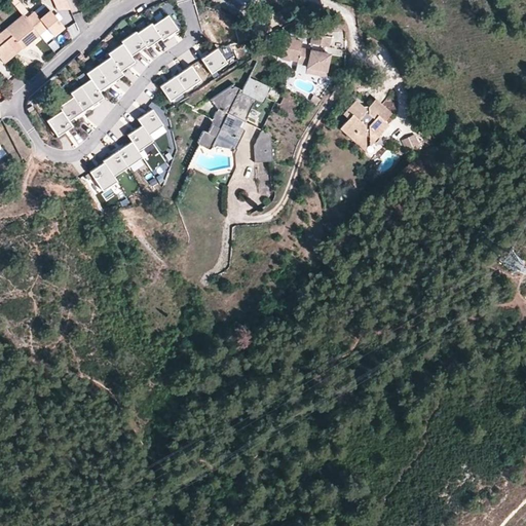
[(33,29),(22,15),(0,33),(0,59),(1,60),(20,45),(23,48),(39,35),(44,29),(38,23),(33,29)]
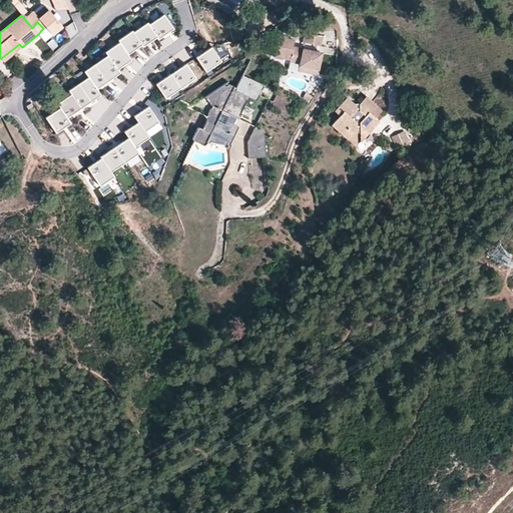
[(172,30),(162,15),(148,24),(158,39),(172,30)]
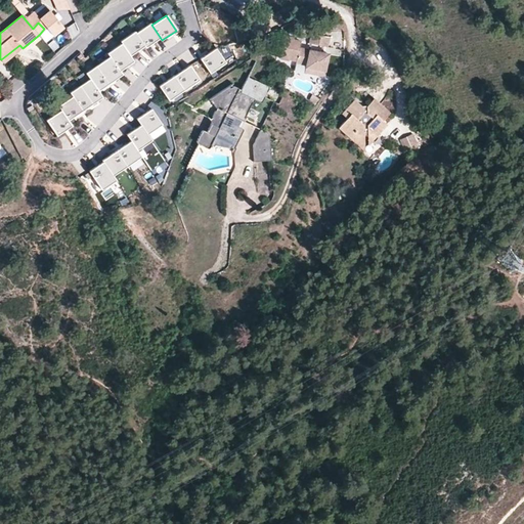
[(162,40),(151,25),(137,35),(145,46),(147,50),(162,40)]
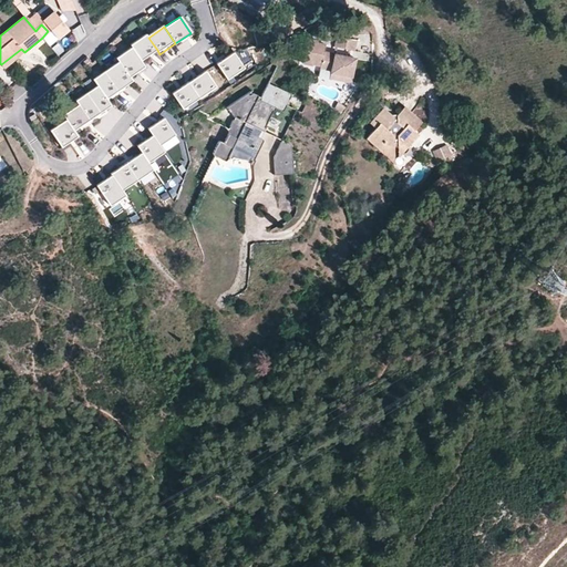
[(142,61),(157,50),(148,38),(146,34),(131,45),(132,49),(142,61)]
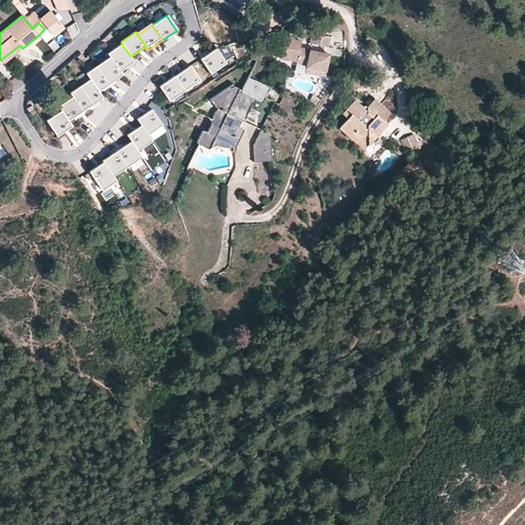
[(327,46),(329,35),(312,32),(310,43),(327,46)]
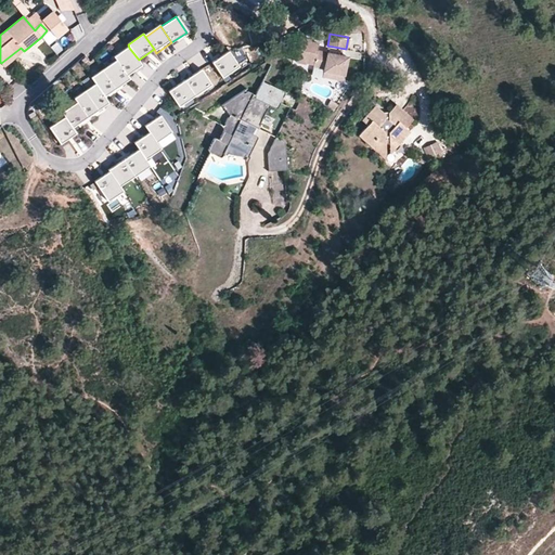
[(345,74),(348,55),(318,50),(319,42),(310,40),(310,38),(300,37),(296,61),(306,64),(306,62),(313,63),(313,65),(323,67),(322,69),(345,74)]
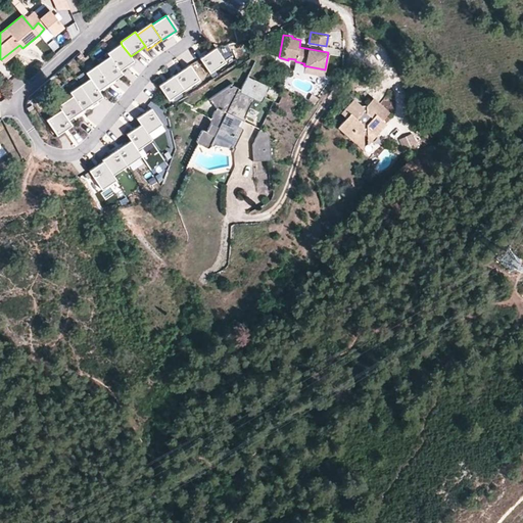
[(3,62),(22,48),(19,45),(1,59),(3,62)]
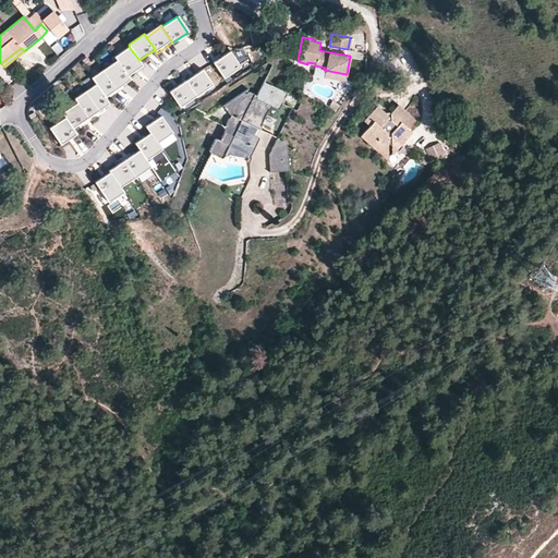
[(140,60),(130,48),(116,58),(118,61),(129,76),(143,65),(140,60)]
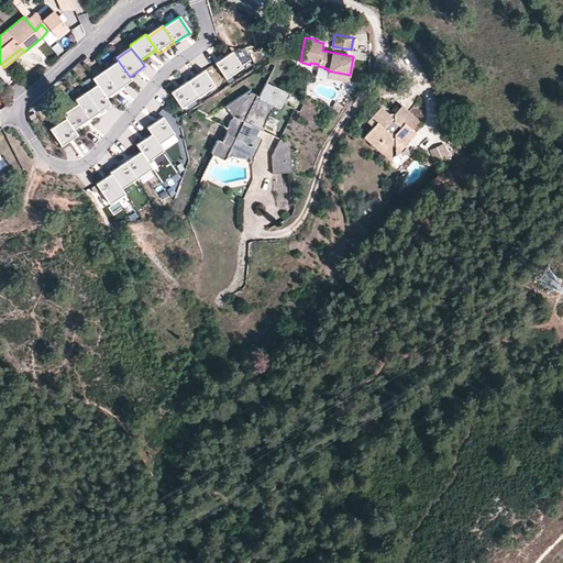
[(232,53),(216,64),(225,79),(242,68),(232,53)]
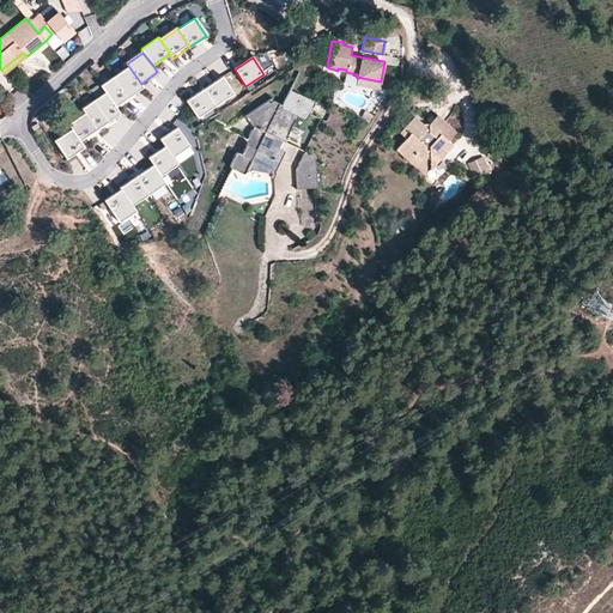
[(141,84),(129,67),(103,85),(107,91),(119,108),(145,89),(141,84)]
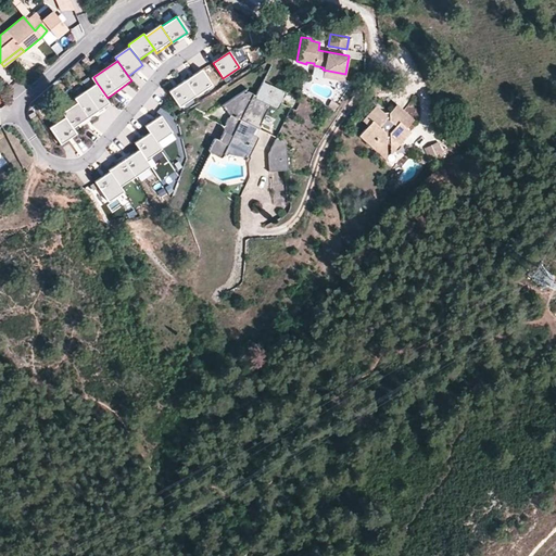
[(202,70),(185,80),(196,97),(213,86),(202,70)]
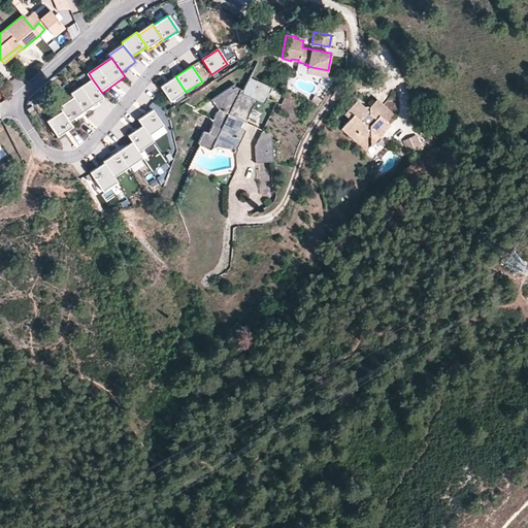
[(327,75),(328,70),(306,66),(306,71),(327,75)]
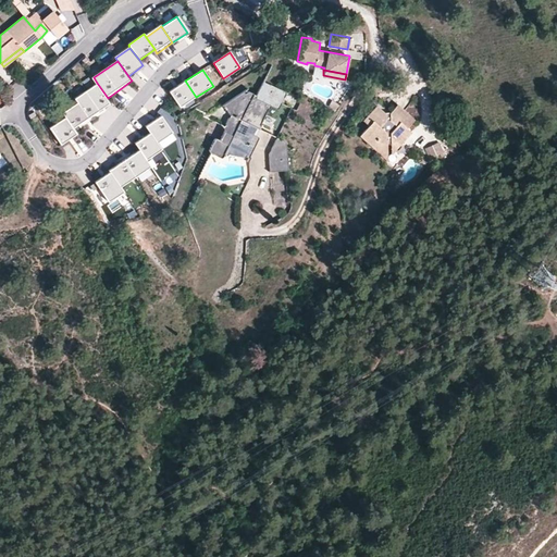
[(196,97),(185,81),(170,90),(181,107),(196,97)]
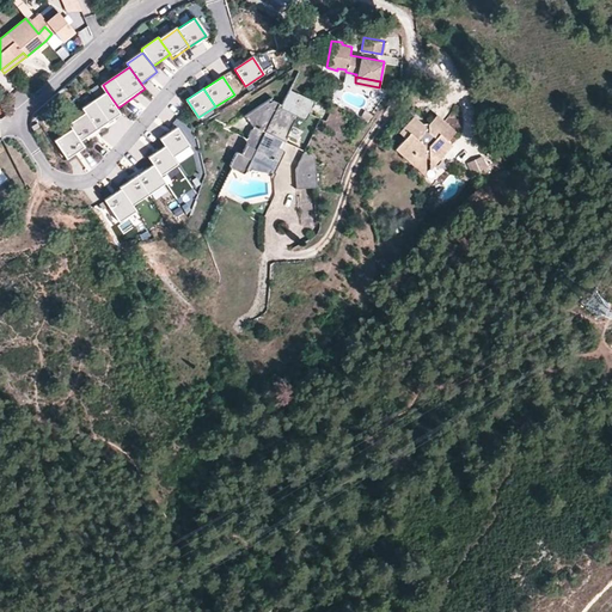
[(305,121),(314,103),(289,90),(281,104),(273,101),(270,102),(268,101),(245,116),(251,126),(254,127),(251,129),(250,129),(246,136),(248,136),(245,141),(246,142),(242,153),(236,151),(228,166),(242,173),(243,173),(244,172),(245,172),(246,170),(250,171),(251,170),(273,173),(283,152),(277,148),(280,140),(283,141),(297,116),(305,121)]
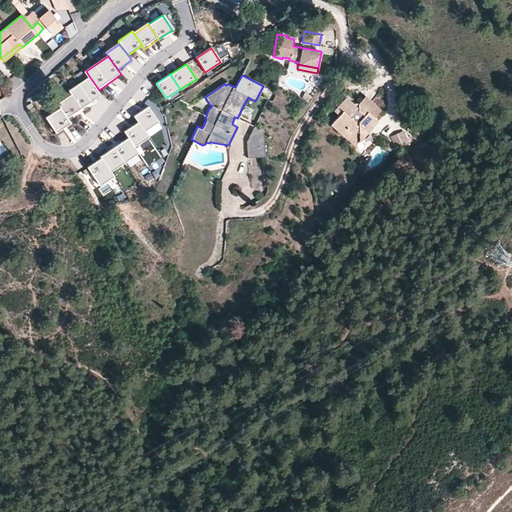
[(99,90),(89,76),(69,90),(72,95),(82,109),(102,95),(99,90)]
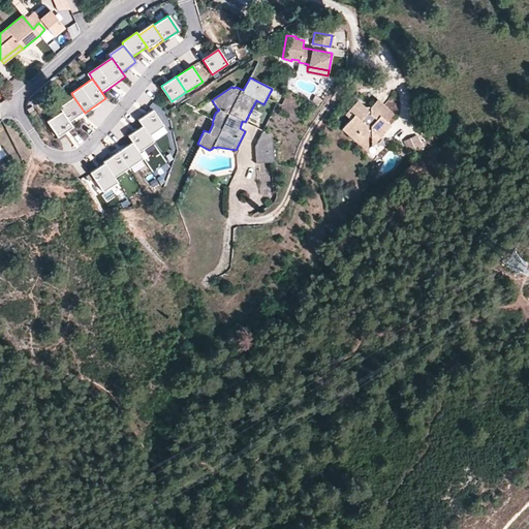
[(85,113),(74,98),(60,109),(62,112),(69,123),(85,113)]
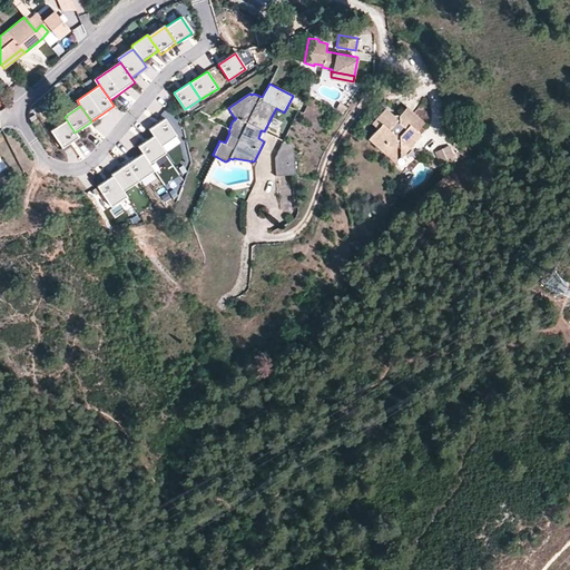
[(416,131),(424,123),(406,107),(397,116),(396,117),(394,116),(385,108),(376,119),(380,124),(375,129),(366,139),(383,153),(395,149),(400,148),(411,145),(412,146),(422,136),(416,131)]
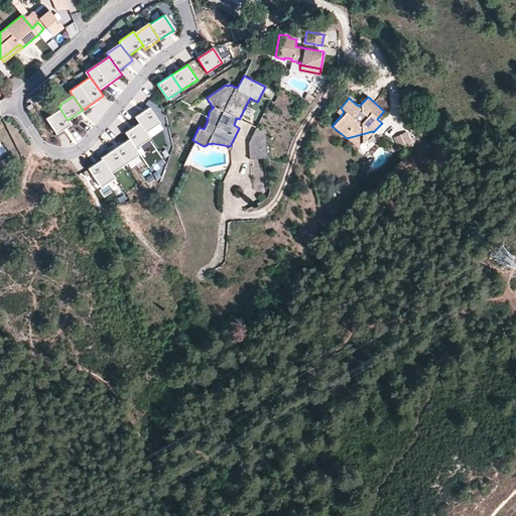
[(159,122),(149,106),(134,116),(138,122),(144,132),(159,122)]
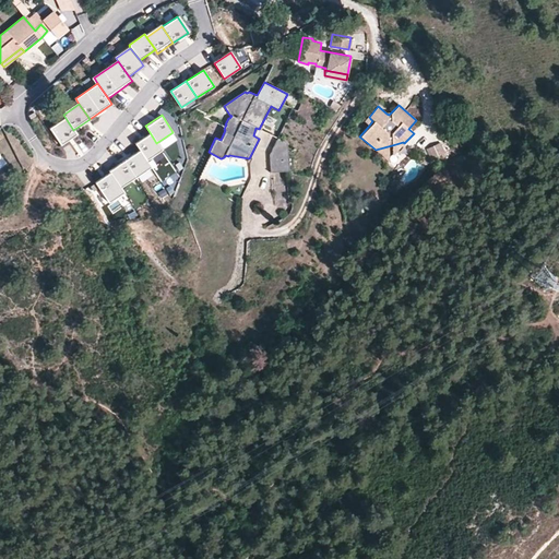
[(364,122),(368,127),(372,121),(369,117),(364,122)]
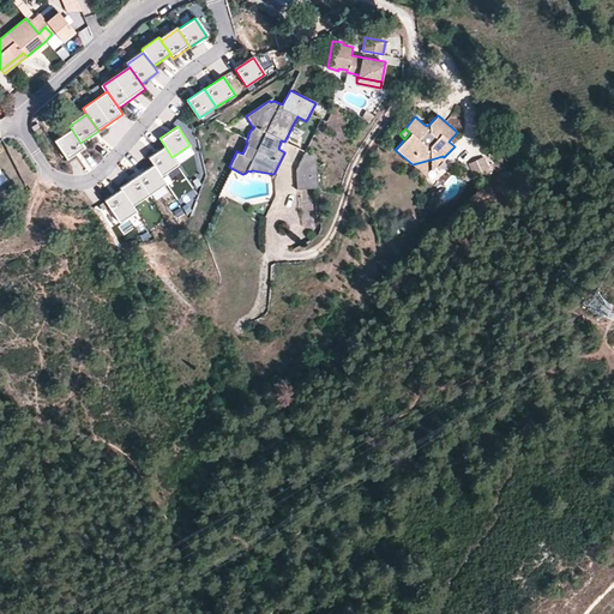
[(80,143),(72,130),(55,142),(68,162),(86,150),(80,143)]
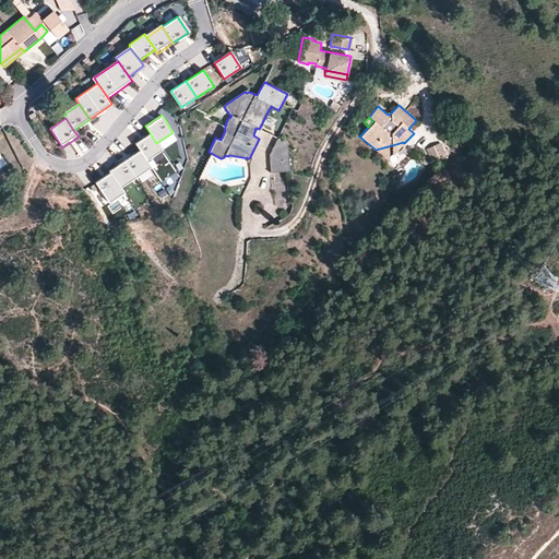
[(86,155),(97,137),(88,130),(76,149),(86,155)]
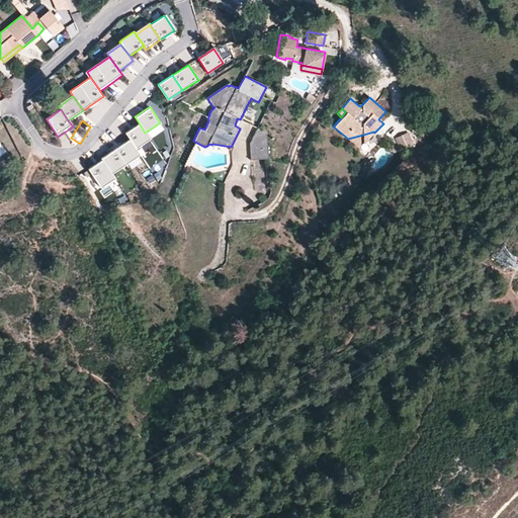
[(149,138),(145,133),(139,122),(123,132),(128,140),(135,148),(149,138)]
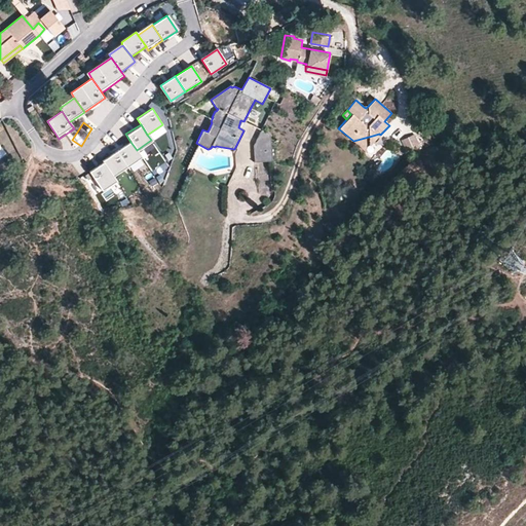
[(272,160),(270,135),(261,130),(253,147),(255,163),(272,160)]
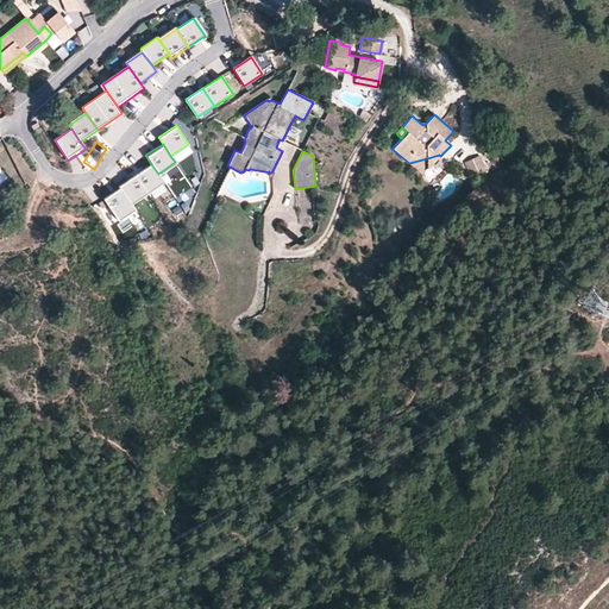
[(428,170),(440,156),(439,155),(427,158),(428,170)]
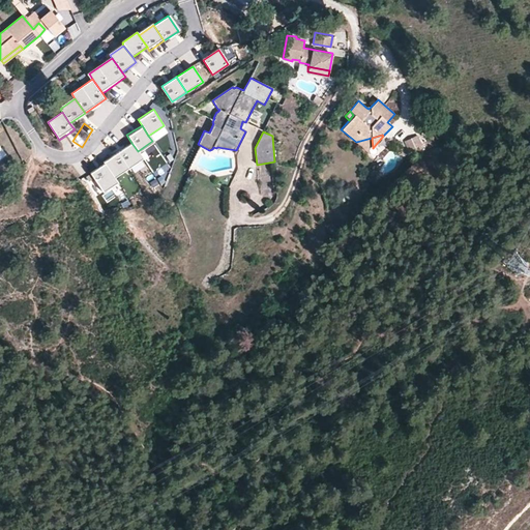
[(369,153),(367,139),(356,142),(369,153)]
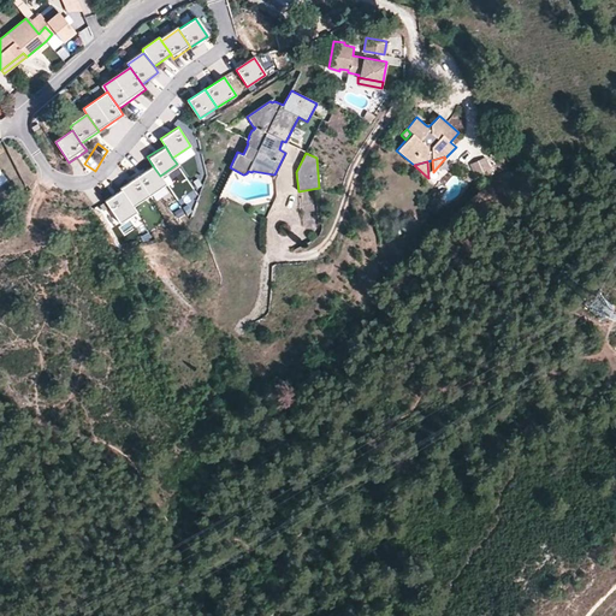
[(165,184),(160,176),(153,166),(136,177),(148,195),(165,184)]
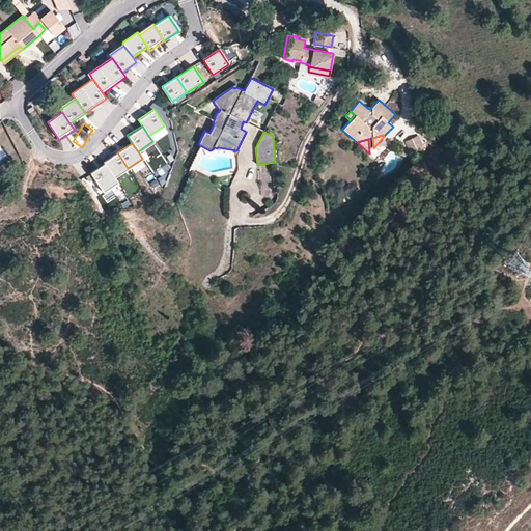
[(128,168),(117,152),(104,162),(115,177),(128,168)]
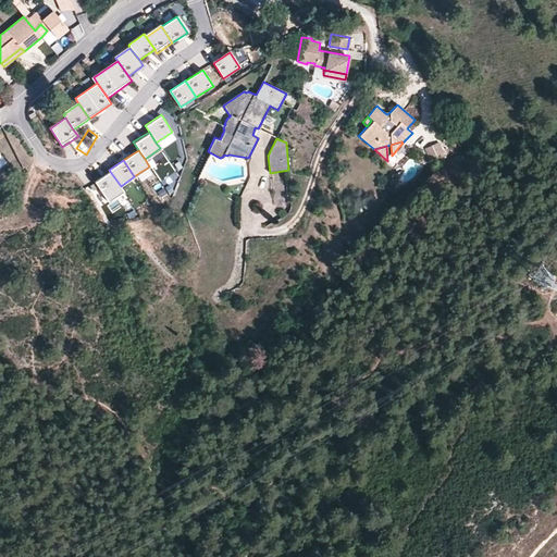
[(121,186),(109,170),(91,182),(108,205),(125,193),(121,186)]
